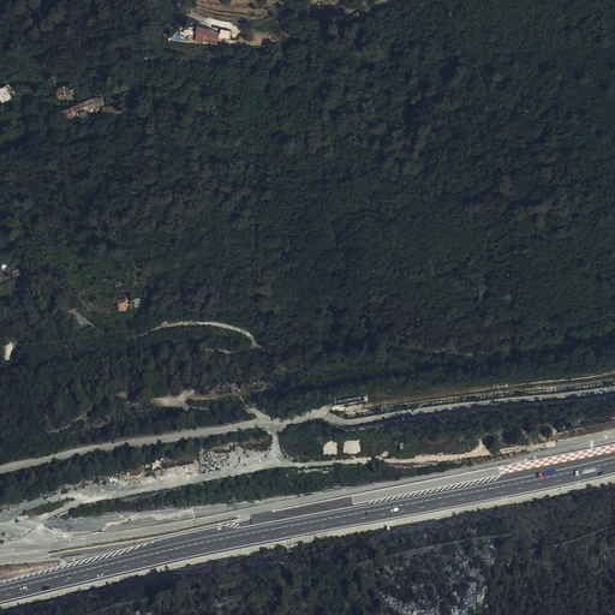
[(198,33),(196,42),(203,43),(203,41),(216,45),(219,37),(230,40),(232,31),(221,29),(220,33),(215,31),(215,30),(198,25),(196,33),(198,33)]
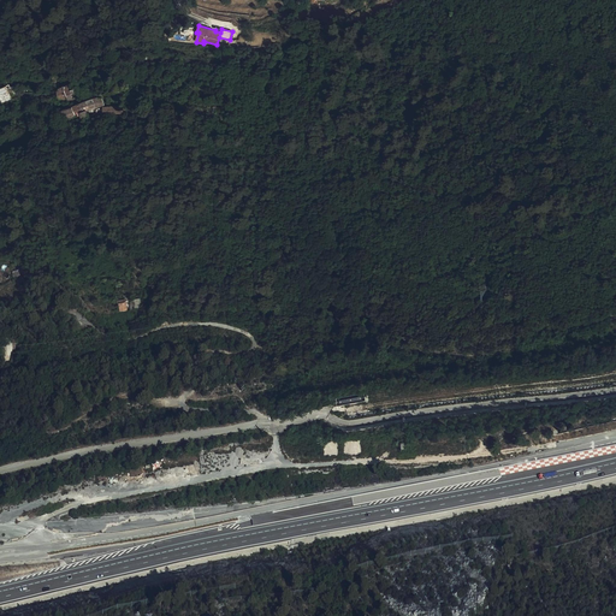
[(77,86),(75,81),(63,86),(67,100),(70,100),(73,98),(72,94),(80,90),(81,90),(77,86)]
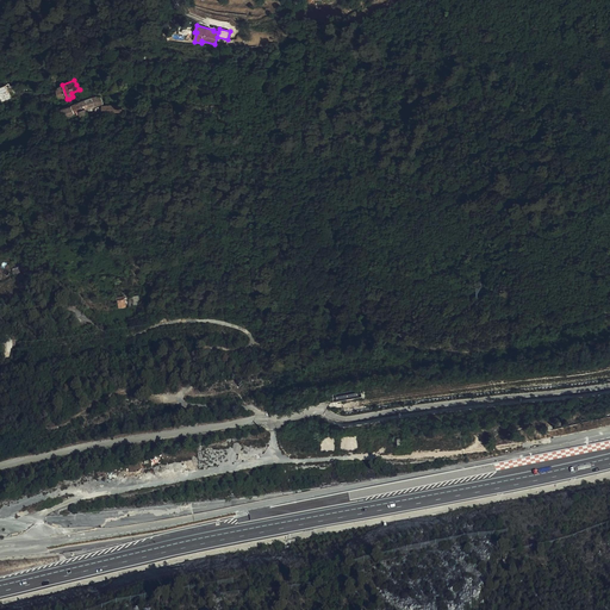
[(0,86),(0,95),(1,100),(0,100),(0,101),(0,103),(12,99),(6,85),(0,86)]
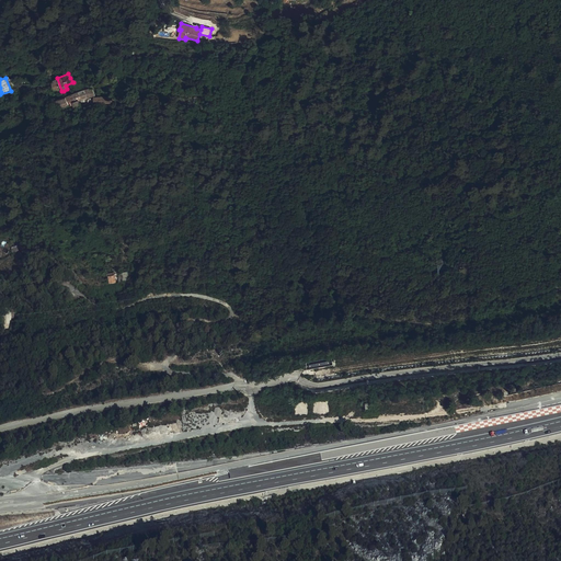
[(61,91),(57,78),(54,80),(52,82),(53,88),(54,90),(55,91),(57,91),(58,91),(60,91),(61,91)]
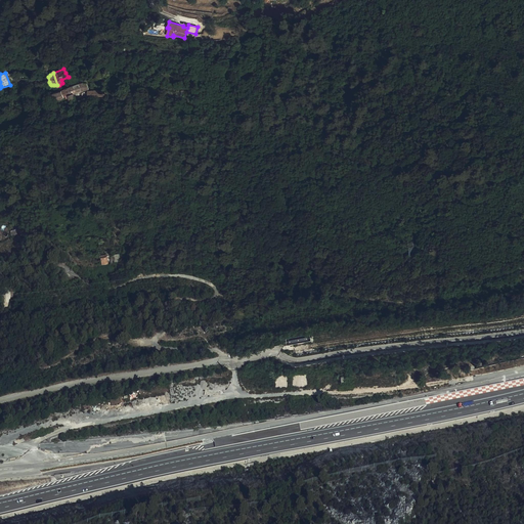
[(82,91),(89,90),(87,83),(84,84),(83,82),(74,85),(73,86),(70,87),(67,88),(70,95),(74,93),(77,92),(82,91)]
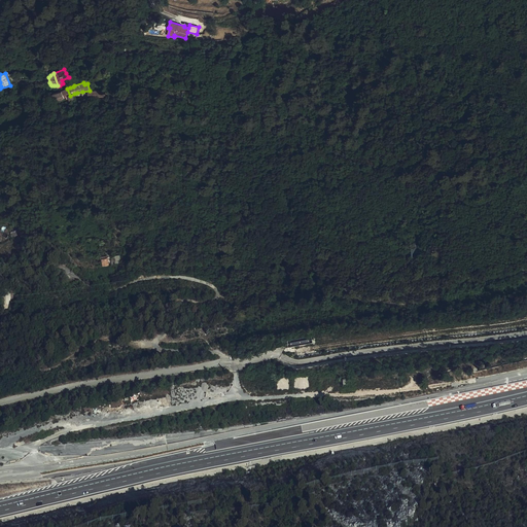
[(70,101),(75,99),(74,94),(70,96),(67,89),(65,90),(62,91),(65,98),(68,97),(70,101)]
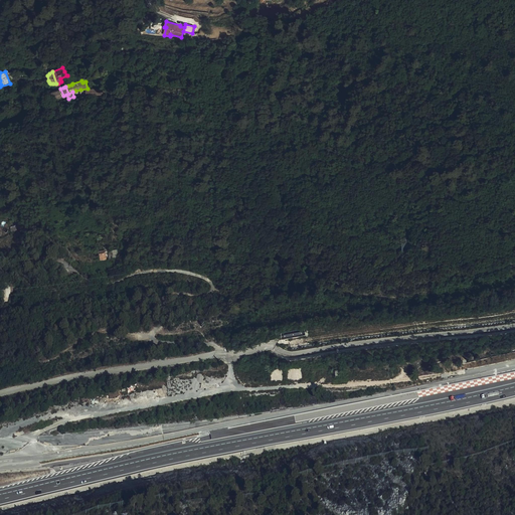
[(54,99),(63,96),(60,89),(52,92),(54,99)]
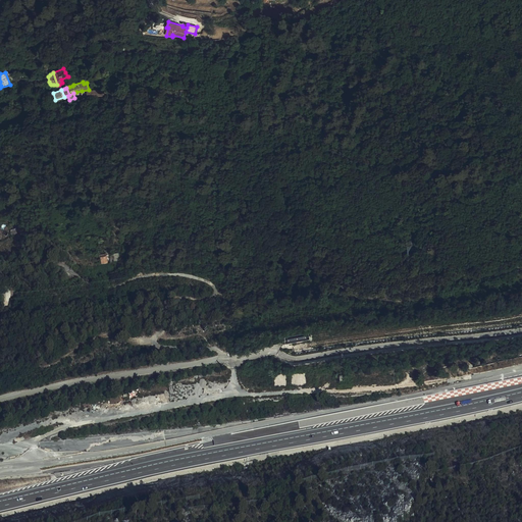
[(440,300),(455,297),(453,289),(438,292),(440,300)]
